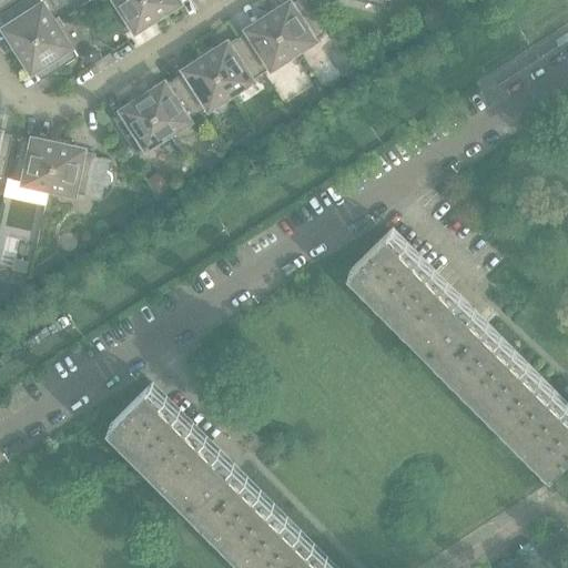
[(0,0),(0,9),(13,0),(0,0)]
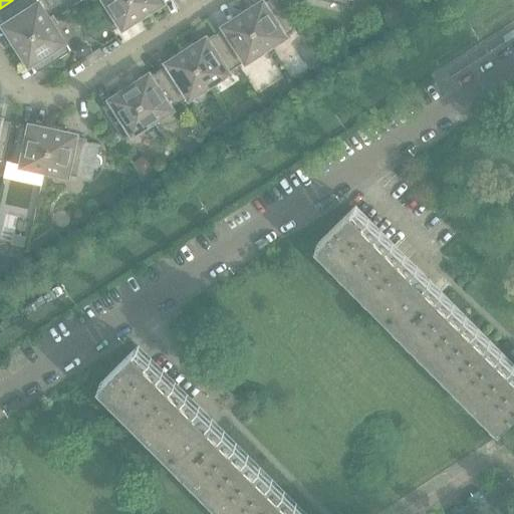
[(55,19),(52,15),(48,17),(36,0),(20,0),(0,13),(7,23),(5,24),(17,43),(55,19)]
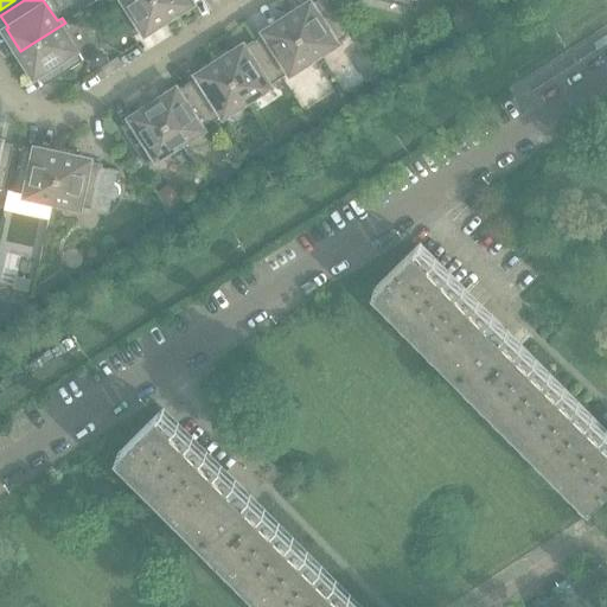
[(168,16),(158,0),(109,0),(132,36),(144,29),(146,31),(168,16)]
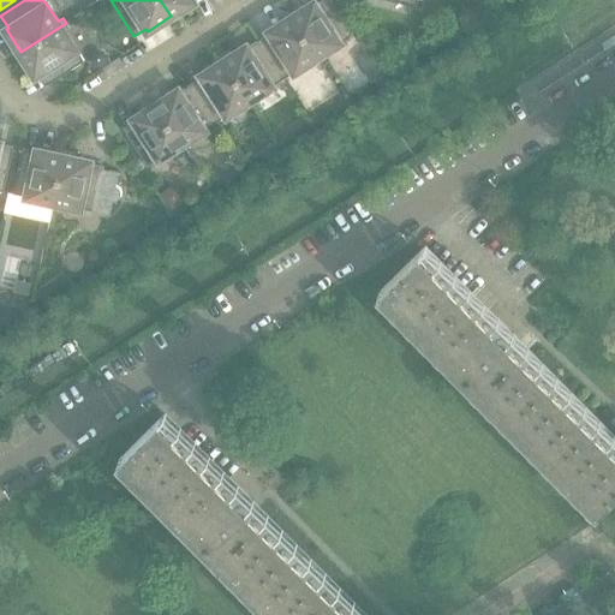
[(160,0),(171,16),(193,1),(191,0),(160,0)]
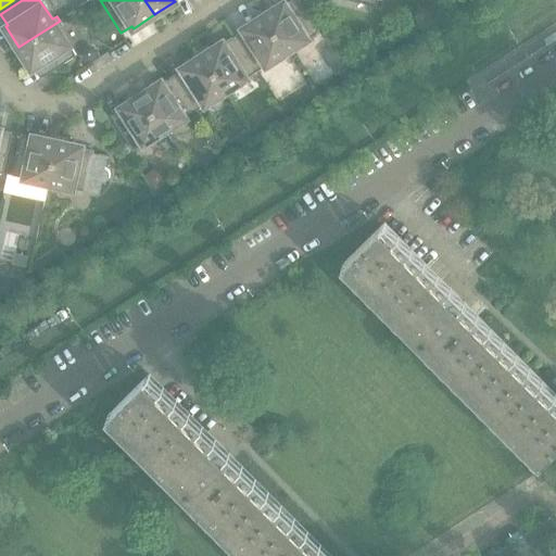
[(318,30),(299,0),(289,0),(286,3),(283,1),(263,14),(290,55),(294,52),(291,48),(318,30)]
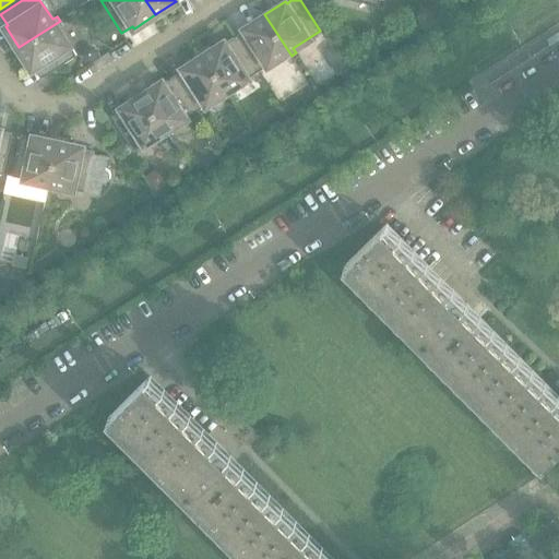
[(292,56),(264,14),(244,27),(246,30),(235,36),(258,71),(284,54),(287,59),(292,56)]
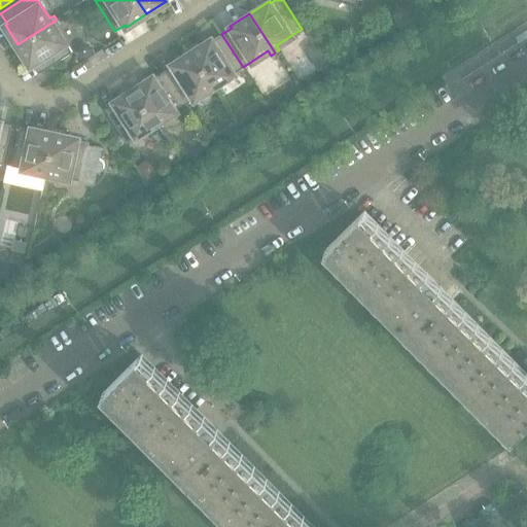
[(71,51),(55,27),(59,24),(57,20),(18,44),(30,64),(32,63),(38,73),(71,51)]
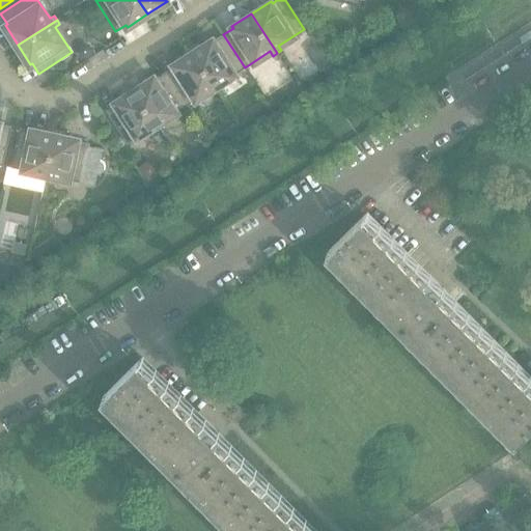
[(245,67),(223,34),(214,40),(213,38),(193,51),(218,90),(222,88),(220,84),(245,67)]
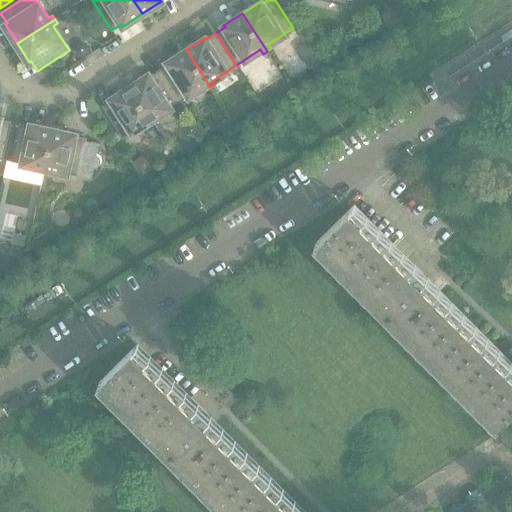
[(316,54),(308,41),(296,48),(304,61),(316,54)]
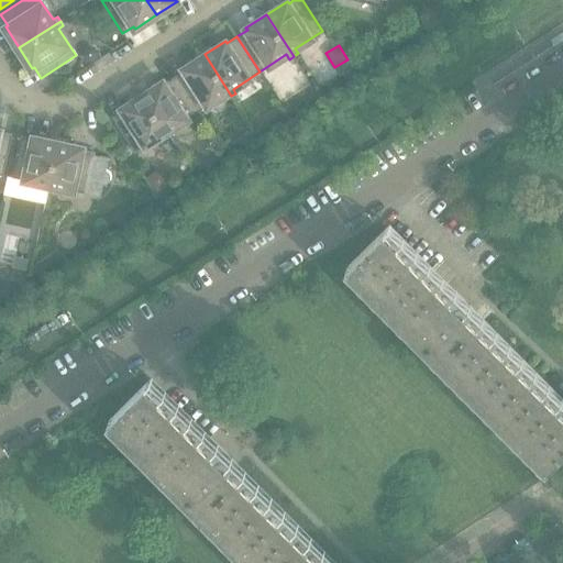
[(99,55),(96,47),(87,46),(81,54),(86,62),(94,63),(99,55)]
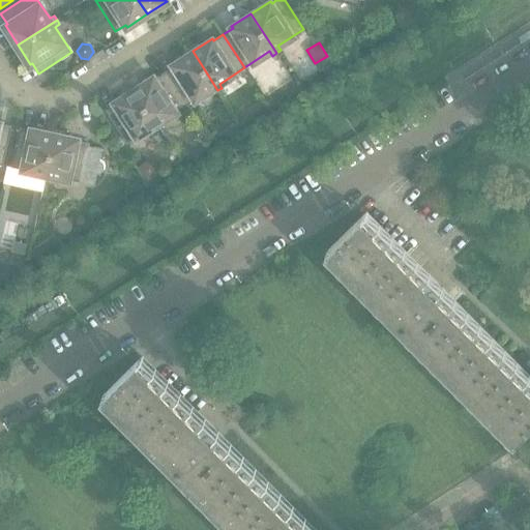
[(217,90),(193,51),(173,63),(174,65),(165,71),(186,105),(211,89),(213,93),(217,90)]
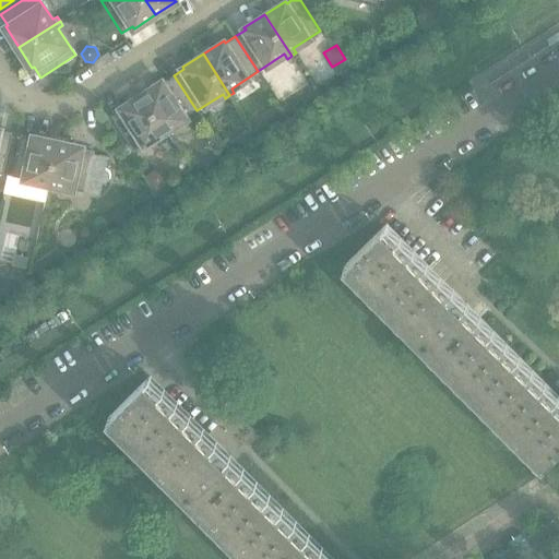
[(197,110),(174,75),(164,82),(162,80),(141,94),(168,135),(173,132),(169,128),(197,110)]
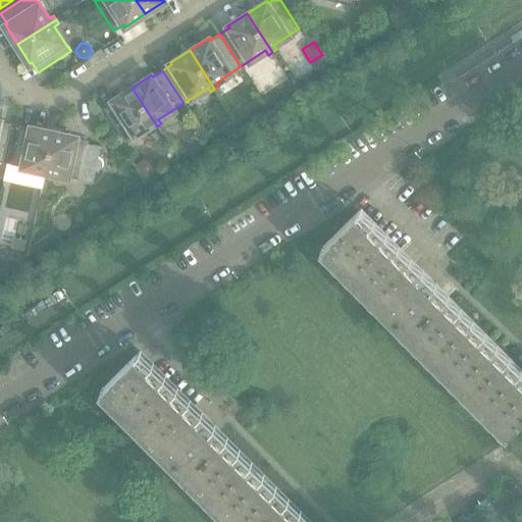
[(157,126),(132,88),(113,100),(114,102),(104,108),(124,141),(150,124),(153,128),(157,126)]
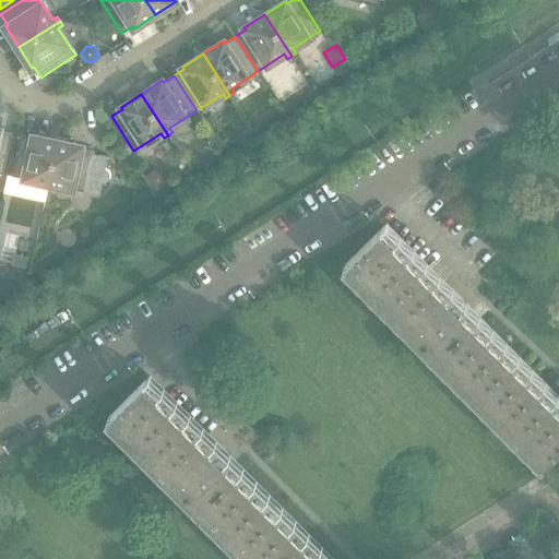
[(0,173),(3,174),(12,133),(0,130),(0,173)]
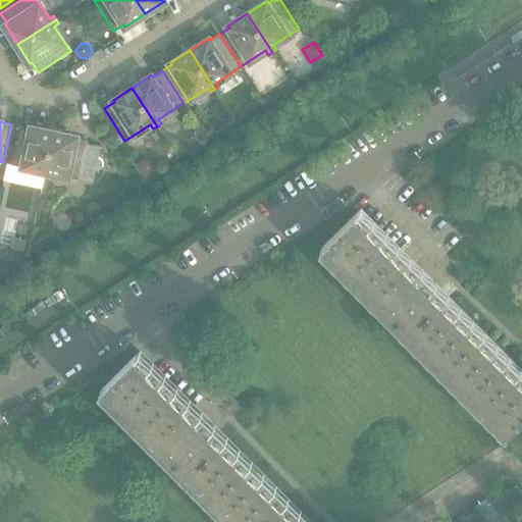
[(44,176),(54,132),(32,126),(31,128),(19,126),(11,164),(41,170),(40,175),(44,176)]
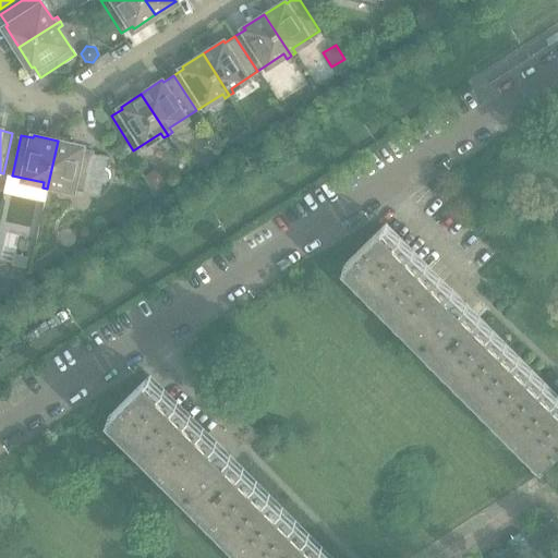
[(93,154),(94,150),(81,148),(82,145),(58,141),(47,189),(52,190),(53,184),(85,191),(99,195),(102,183),(106,182),(109,179),(110,174),(108,171),(105,169),(108,157),(93,154)]
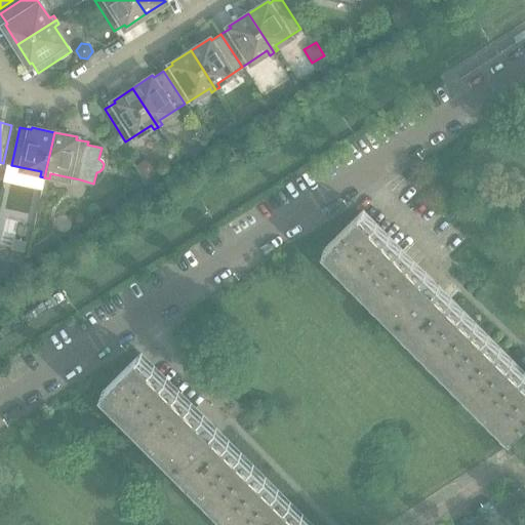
[(156,174),(150,164),(139,170),(146,180),(156,174)]
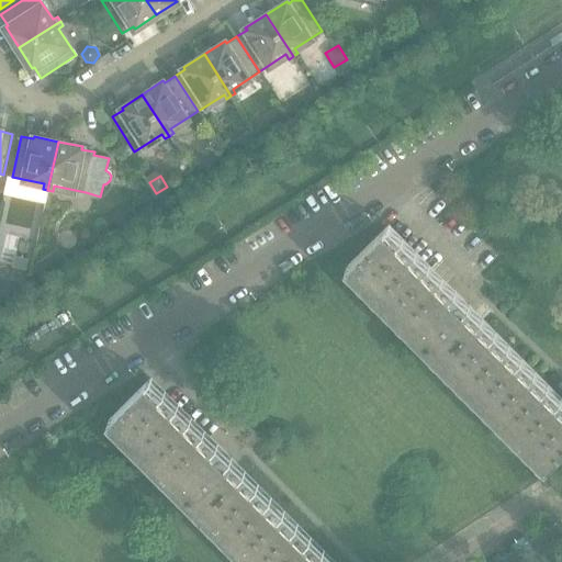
[(561,450),(561,397),(389,224),(347,266),(546,467),(561,450)]
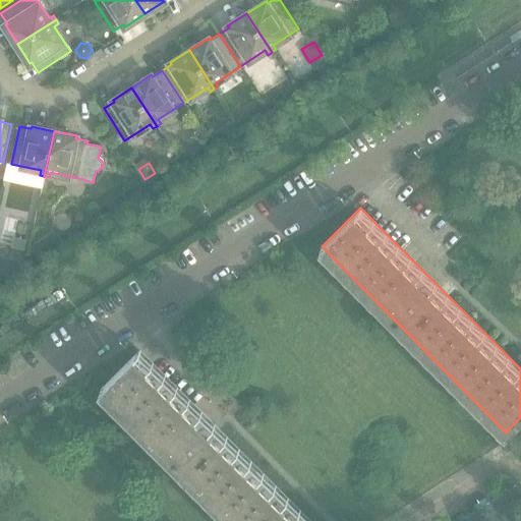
[(13,238),(11,248),(24,250),(25,241),(13,238)]
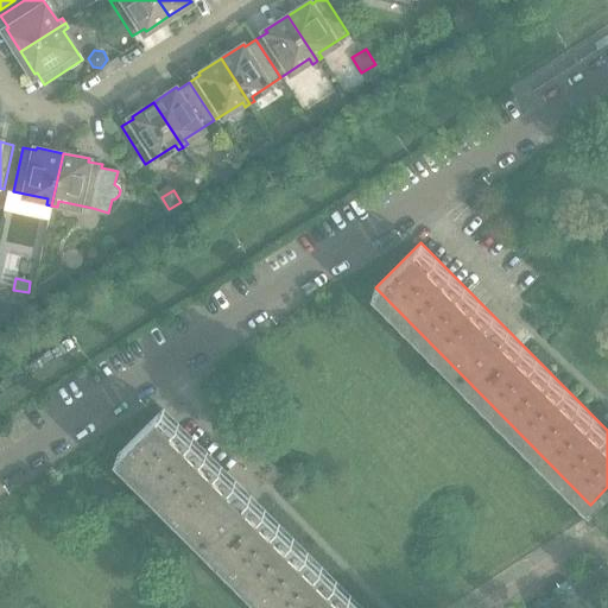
[(363,607),(164,407),(118,454),(272,607),(363,607)]
